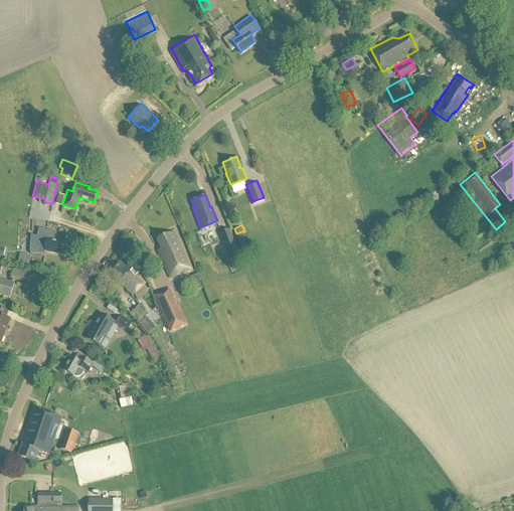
[(30,233),(29,251),(31,251),(39,251),(44,252),(44,248),(61,251),(63,239),(54,238),(55,230),(38,226),(37,234),(30,233)]
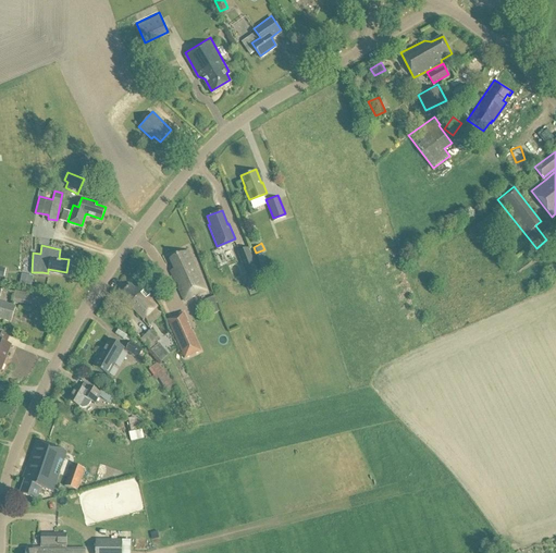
[(254,262),(247,246),(237,250),(244,266),(254,262)]
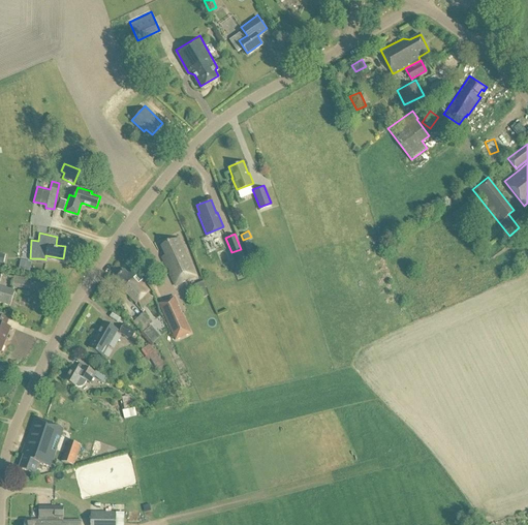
[(165,253),(164,254),(161,255),(175,283),(195,274),(178,236),(160,244),(165,253)]
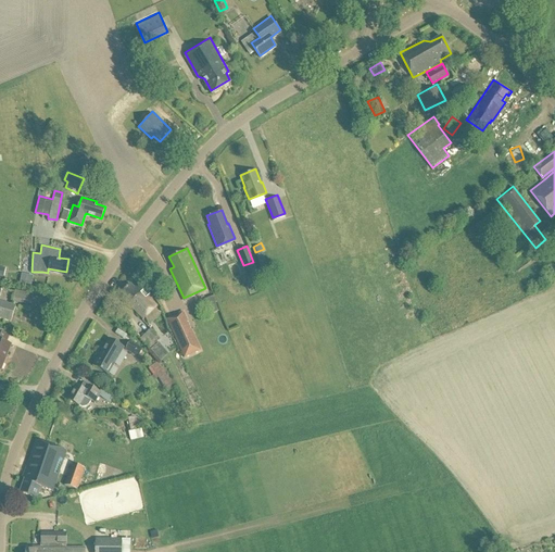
[(262,251),(255,253),(261,268),(267,266),(262,251)]
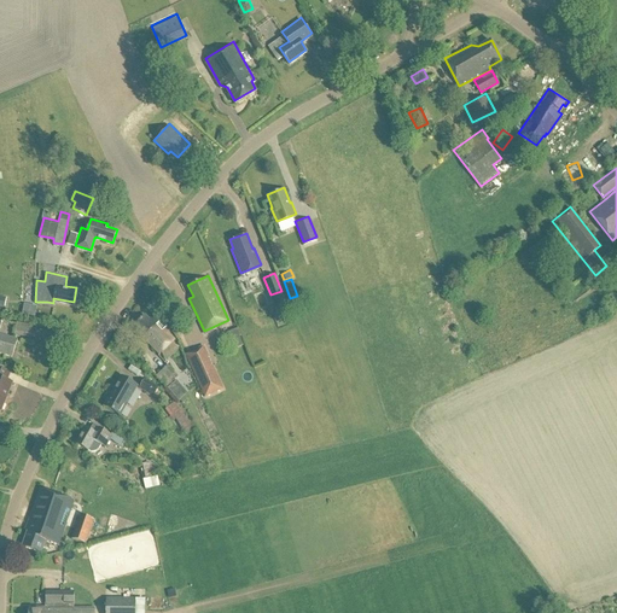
[(35,310),(35,299),(22,299),(22,310),(35,310)]
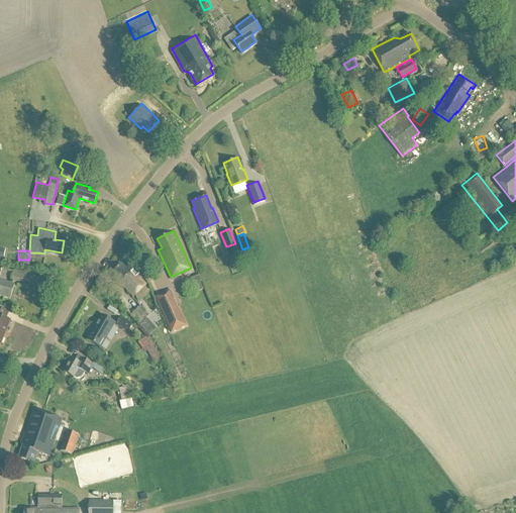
[(123,266),(120,263),(112,270),(116,273),(113,276),(119,281),(132,294),(145,282),(126,263),(123,266)]
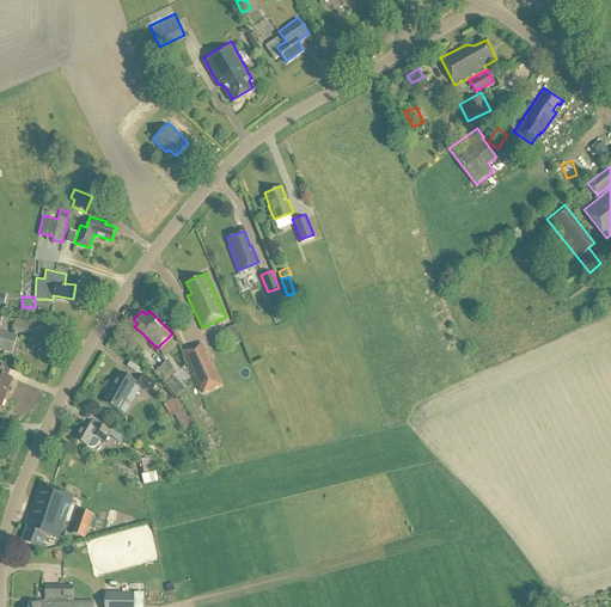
[(13,325),(29,329),(31,318),(16,314),(13,325)]
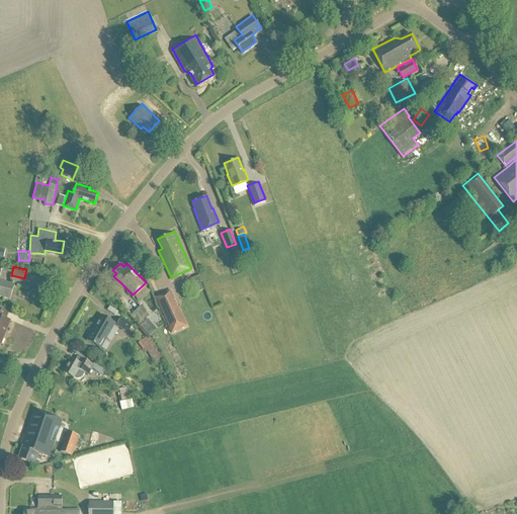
[(0,293),(9,296),(14,283),(0,278),(0,274),(1,270),(1,268),(0,267),(0,293)]
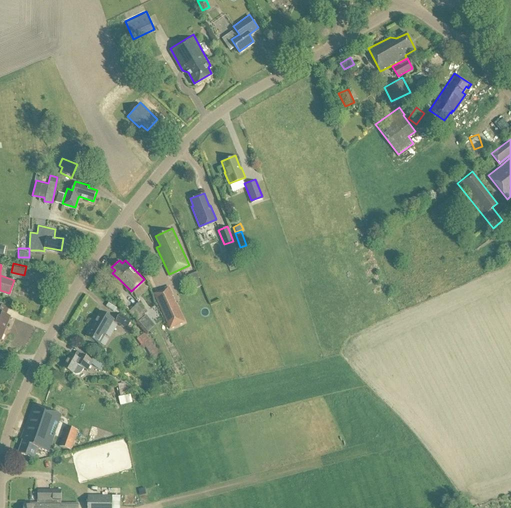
[(198,277),(192,279),(195,286),(200,284),(198,277)]
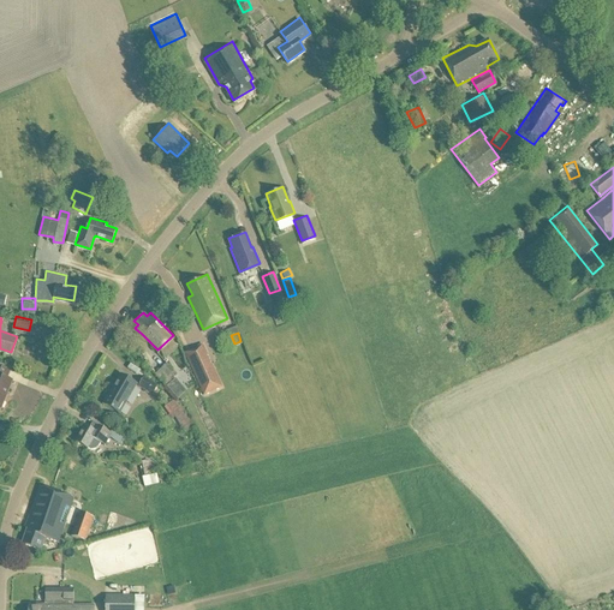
[(19,339),(15,353),(37,360),(42,346),(19,339)]
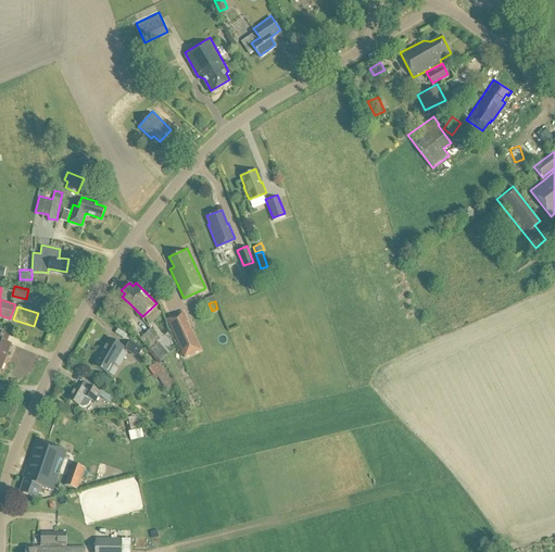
[(165,317),(184,355),(200,347),(190,326),(189,326),(186,320),(187,318),(183,309),(176,312),(177,314),(172,316),(171,314),(165,317)]
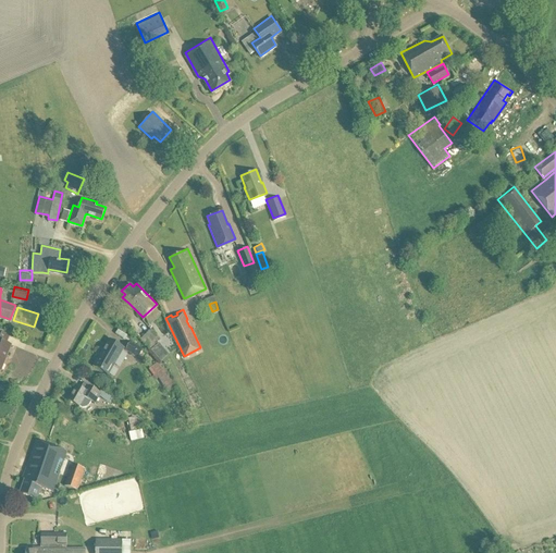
[(151,328),(140,338),(149,347),(161,338),(151,328)]
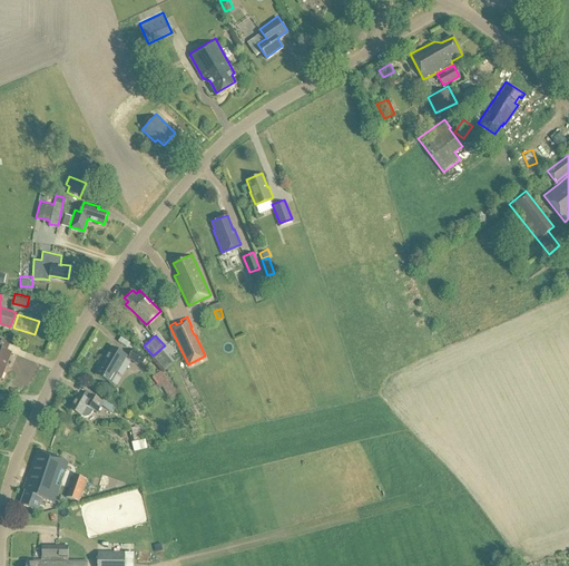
[(0,377),(1,377),(10,351),(5,349),(8,342),(0,339),(0,377)]
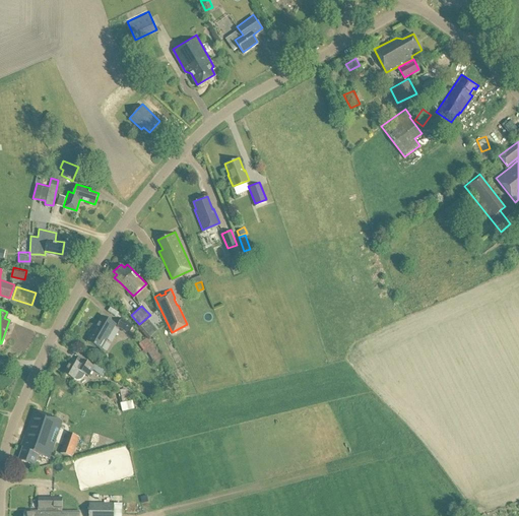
[(115,323),(102,315),(86,339),(100,347),(115,323)]
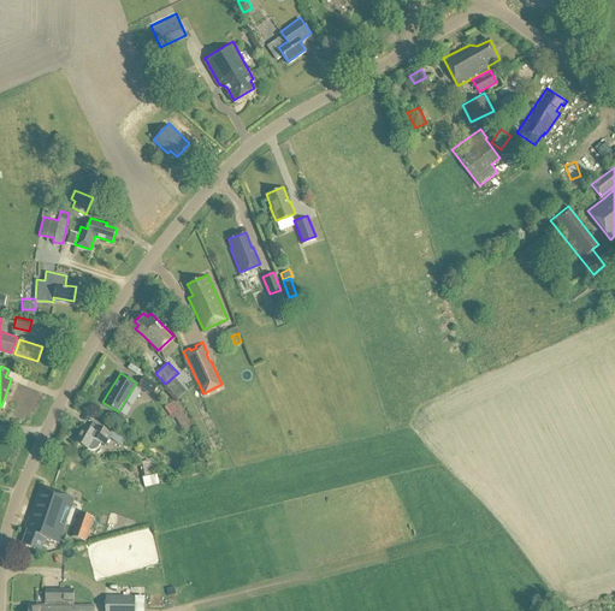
[(145,375),(140,384),(154,393),(159,384),(145,375)]
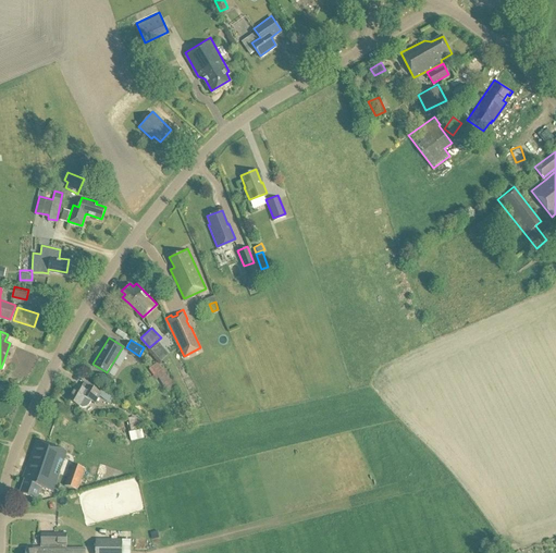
[(158,342),(150,348),(156,355),(164,348),(158,342)]
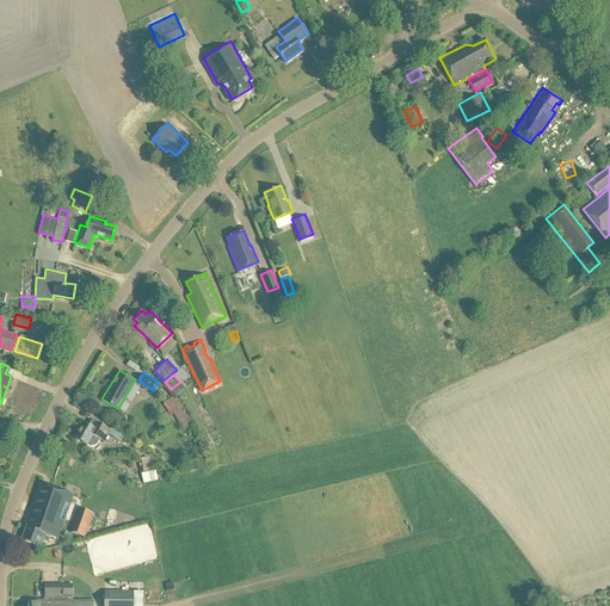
[(167,414),(173,410),(183,427),(192,421),(180,402),(173,394),(160,403),(167,414)]
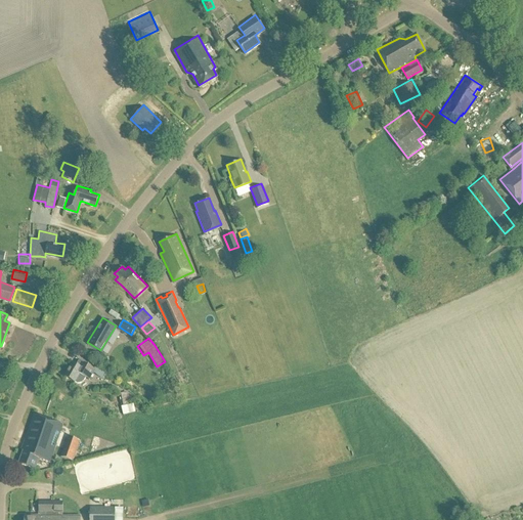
[(94,367),(78,358),(76,363),(72,361),(63,375),(74,381),(77,381),(79,381),(81,381),(82,380),(84,378),(85,376),(88,378),(94,367)]
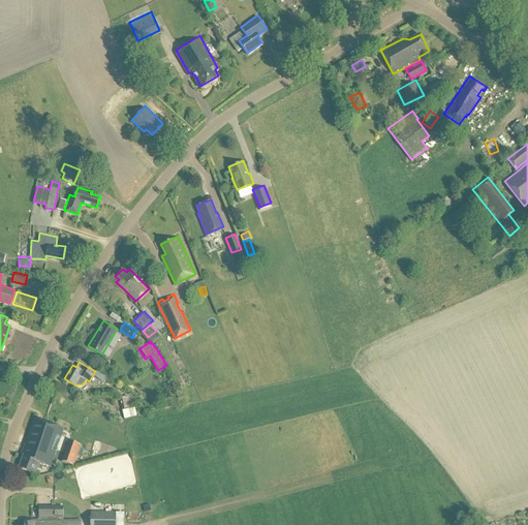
[(184,396),(179,388),(174,391),(179,399),(184,396)]
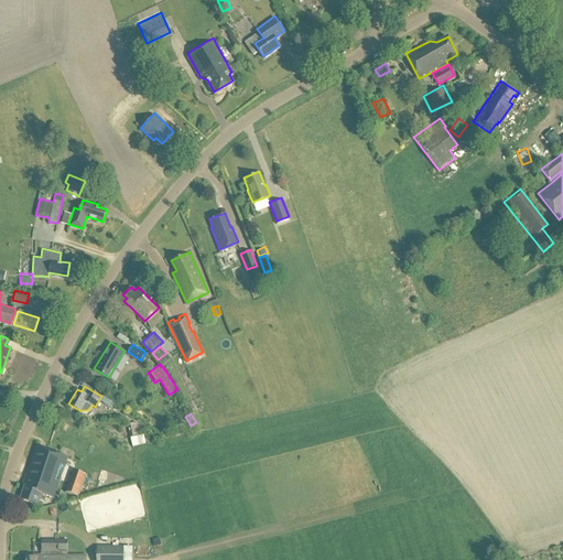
[(66,455),(35,444),(22,481),(24,482),(20,496),(36,503),(41,491),(53,495),(66,455)]
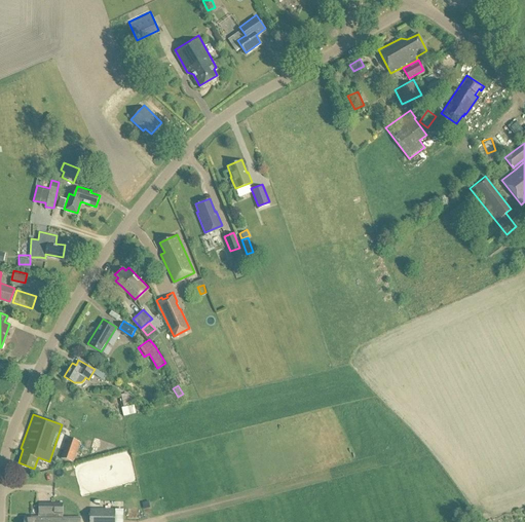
[(79,440),(67,436),(60,456),(72,460),(79,440)]
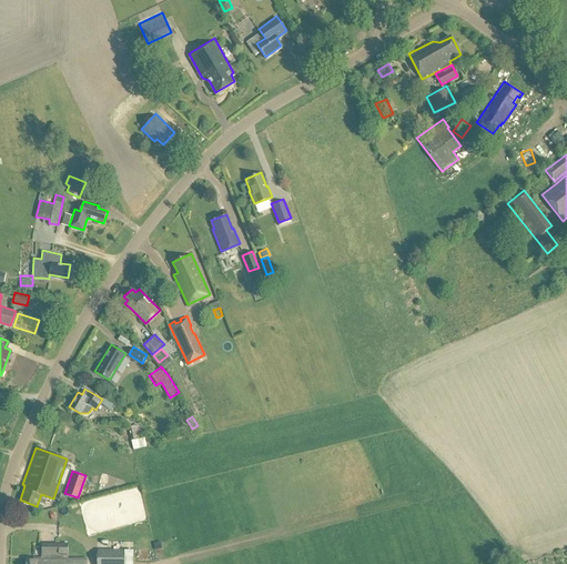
[(41,553),(58,553),(58,541),(41,541),(41,553)]
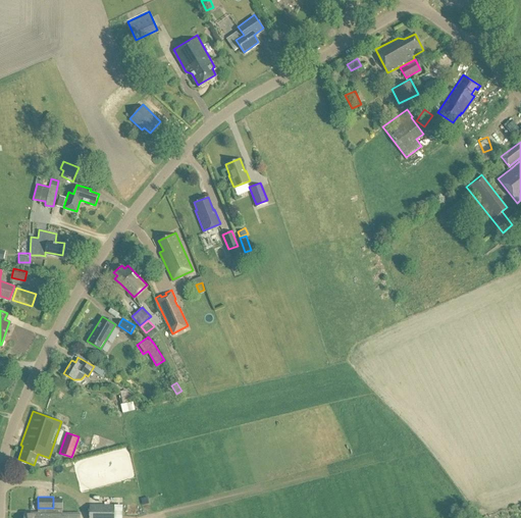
[(89,503),(89,517),(112,517),(113,503),(89,503)]
